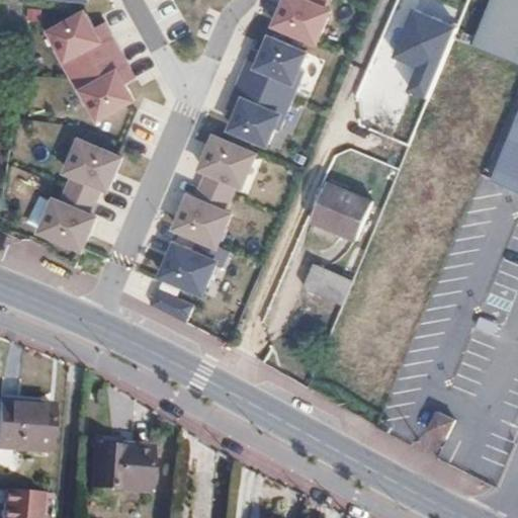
[(307,0),(279,0),(269,26),(314,46),(329,9),(325,7),(307,0)]
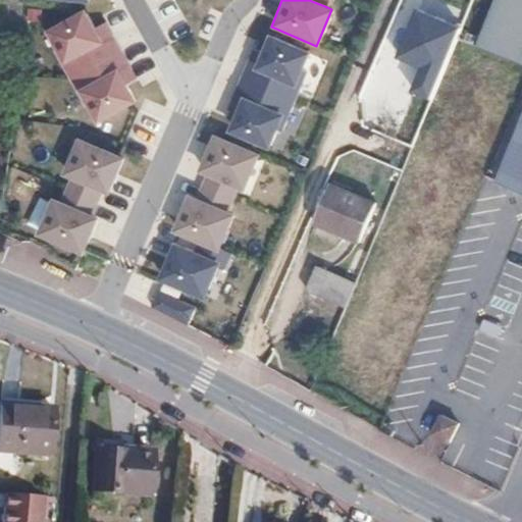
[(521,0),(499,0),(481,39),(521,55),(521,0)]
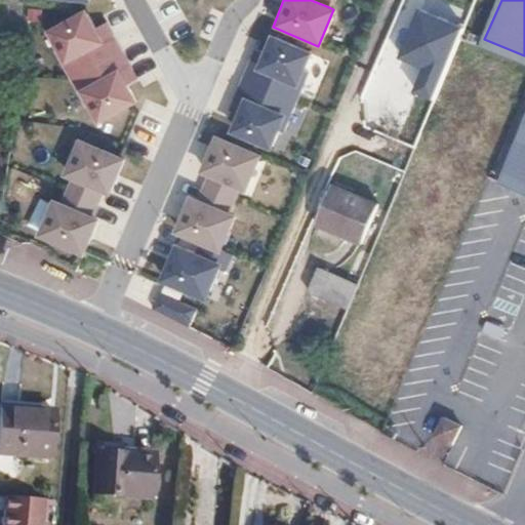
[(85,10),(44,32),(64,66),(104,44),(95,29),(85,10)]
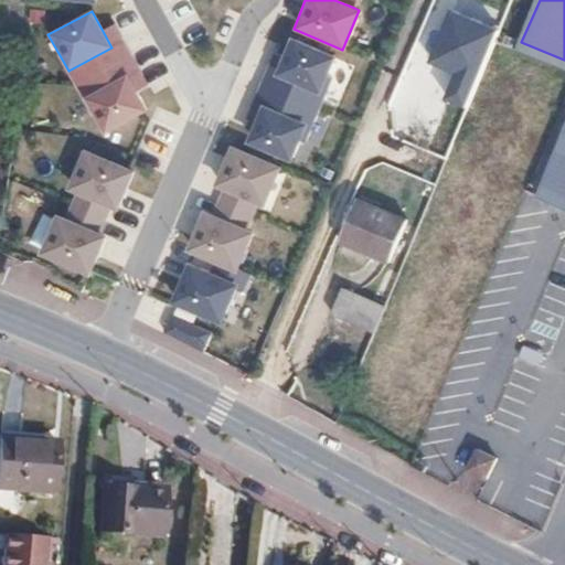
[(455,74),(444,100),(464,109),(496,30),(449,11),(428,63),(455,74)]
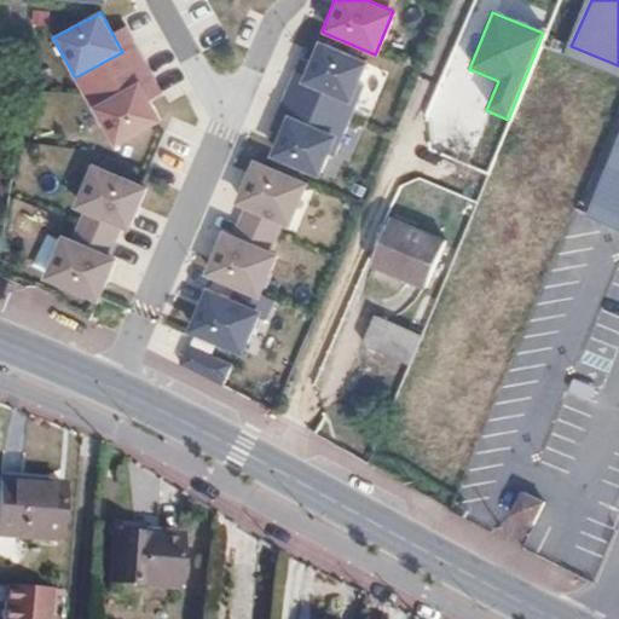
[(126,27),(113,34),(122,52),(75,77),(92,109),(139,82),(149,100),(162,92),(126,27)]
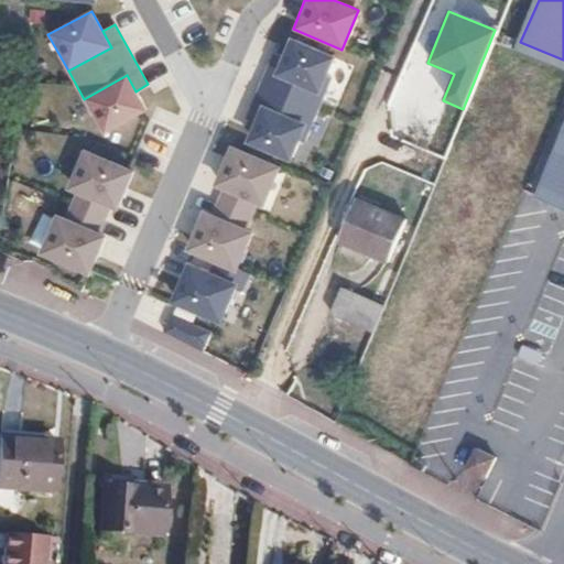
[(334,56),(289,39),(281,56),(273,76),(318,95),(326,76),(334,56)]
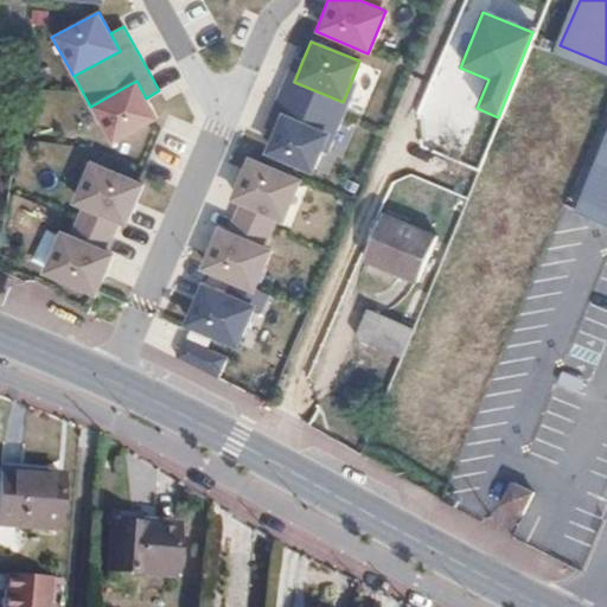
[(264,128),(273,132),(281,114),(330,133),(323,152),(327,154),(357,84),(351,82),(343,102),(294,82),(302,61),(293,57),(264,128)]
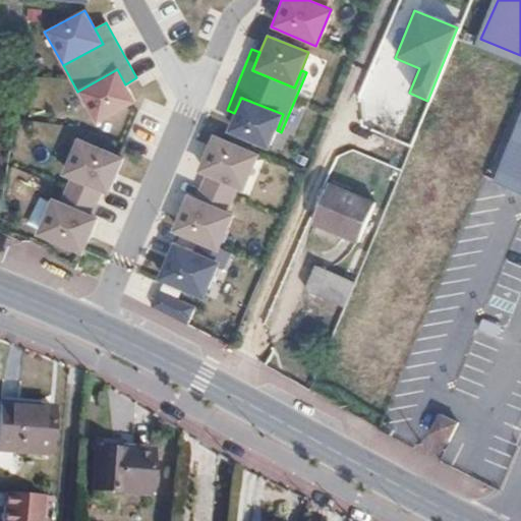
[(117,69),(77,92),(96,125),(135,104),(125,84),(117,69)]
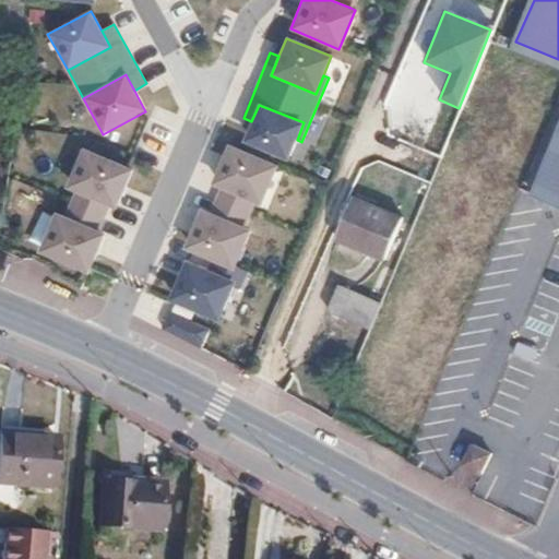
[(304,122),(259,105),(251,121),(242,142),(288,161),(297,140),(304,122)]
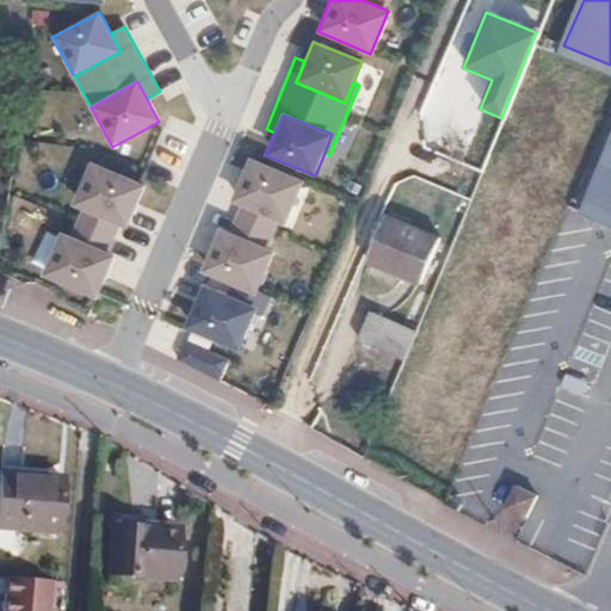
[(610,144),(585,207),(610,217),(610,144)]
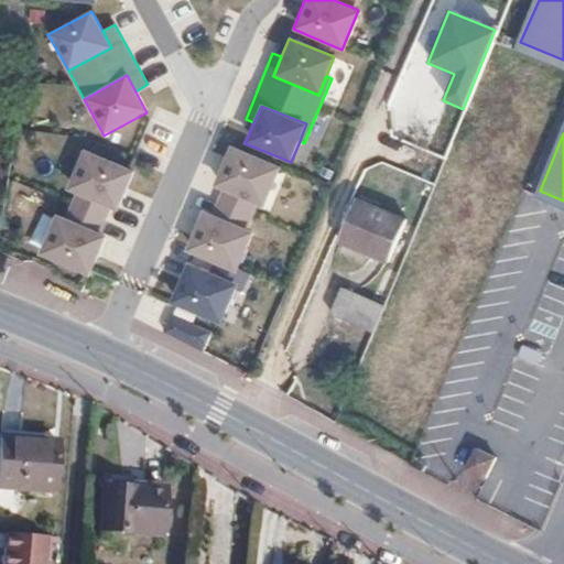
[(280,167),(230,147),(214,186),(221,190),(258,205),(263,207),(280,167)]
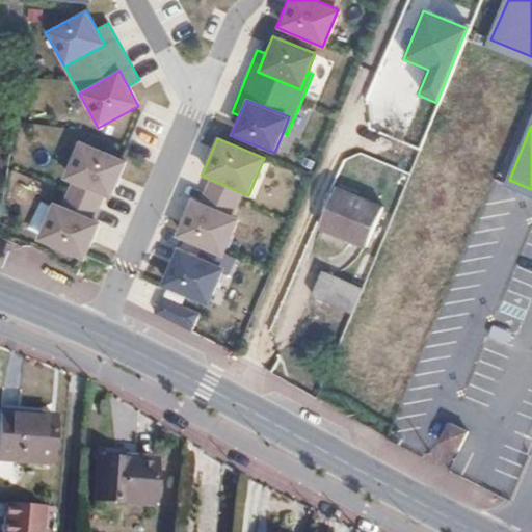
[(124,161),(78,142),(62,180),(71,183),(103,197),(108,200),(124,161)]
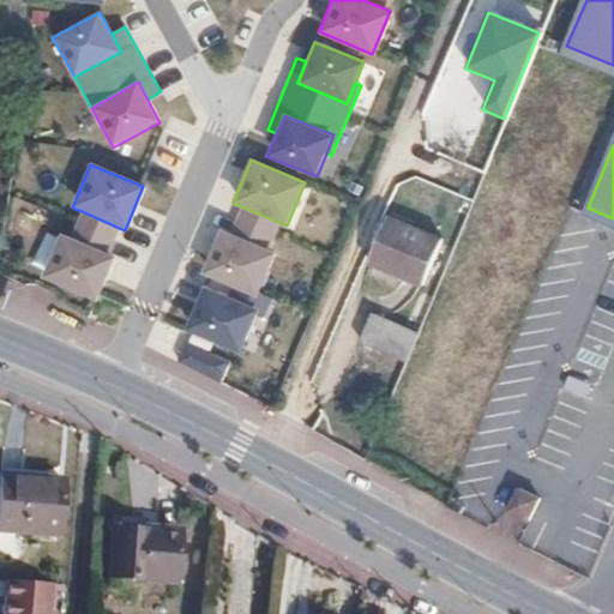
[(281,223),(241,206),(229,235),(268,251),(281,223)]
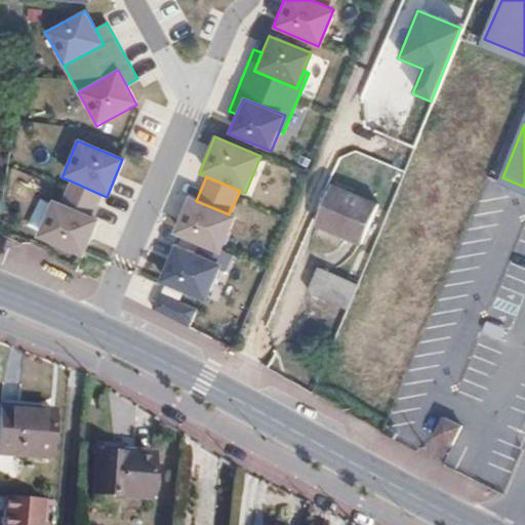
[(102,195),(70,180),(59,204),(92,217),(102,195)]
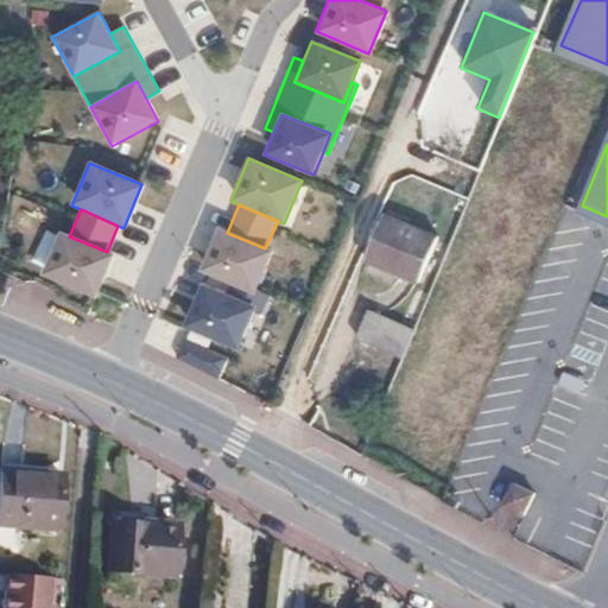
[(439,236),(388,215),(369,261),(419,282),(439,236)]
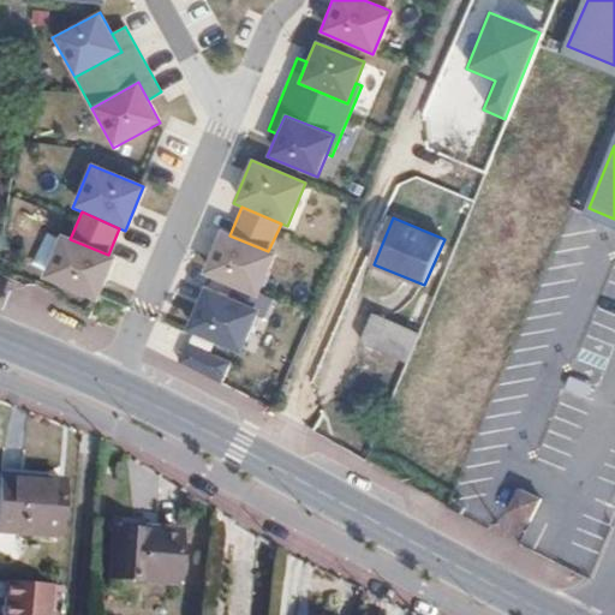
[(230,236),(221,232),(202,275),(256,297),(274,254),(268,251),(230,236)]
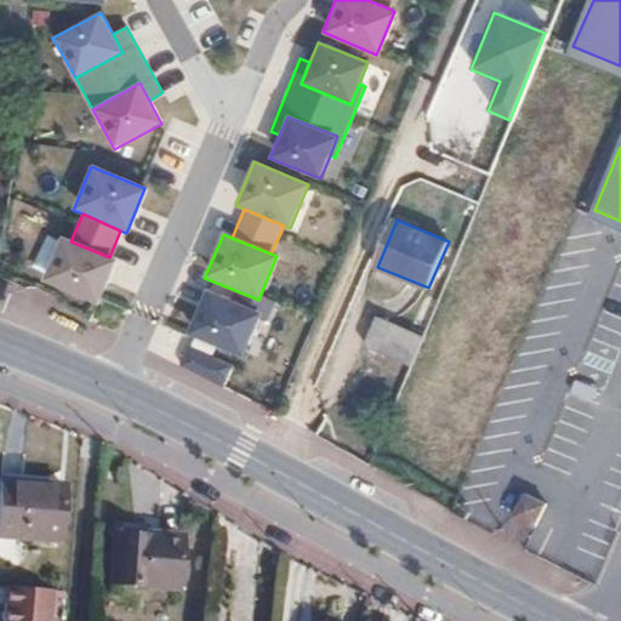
[(70,241),(61,237),(43,280),(97,303),(115,260),(109,257),(70,241)]
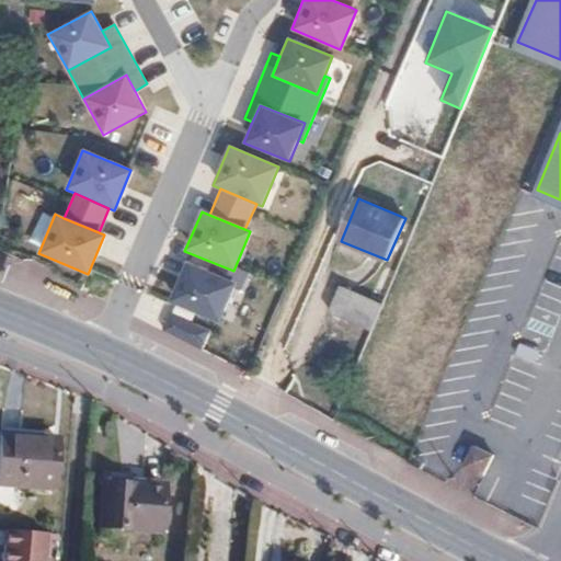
[(235,283),(185,262),(169,301),(218,322),(235,283)]
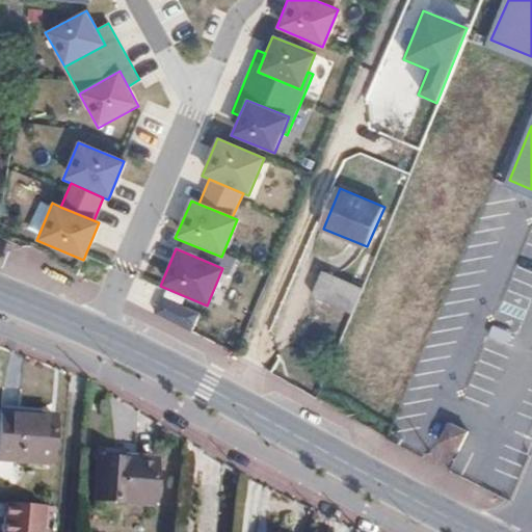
[(361,251),(352,280),(366,284),(375,257),(361,251)]
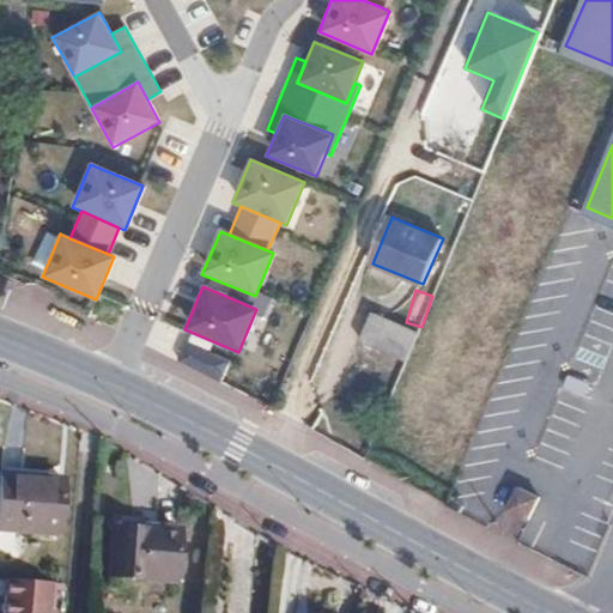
[(408,358),(419,331),(376,313),(364,339),(408,358)]
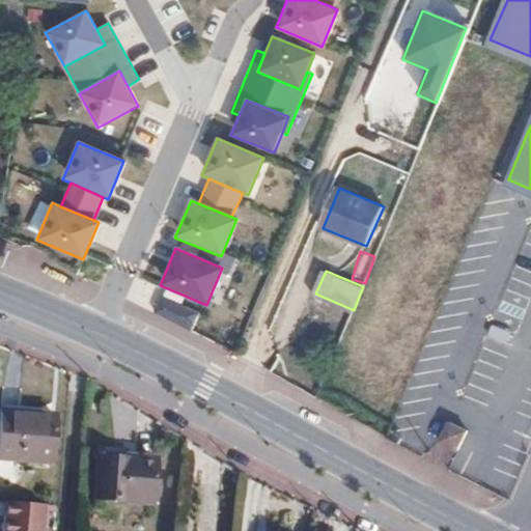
[(199,312),(162,297),(155,314),(192,330),(199,312)]
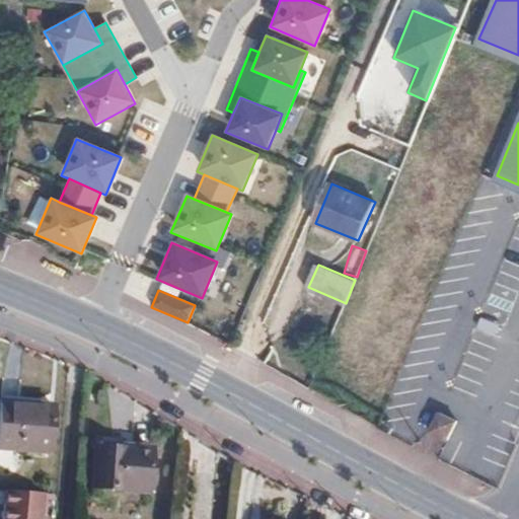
[(0,448),(52,453),(55,406),(3,402),(0,439),(0,448)]
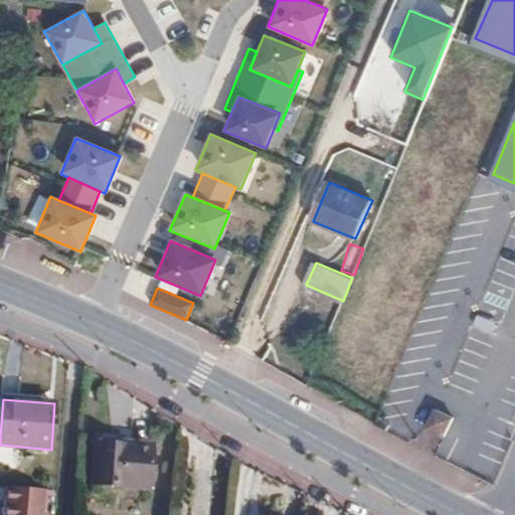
[(451,412),(439,407),(438,411),(435,410),(426,428),(445,437),(452,417),(449,416),(451,412)]
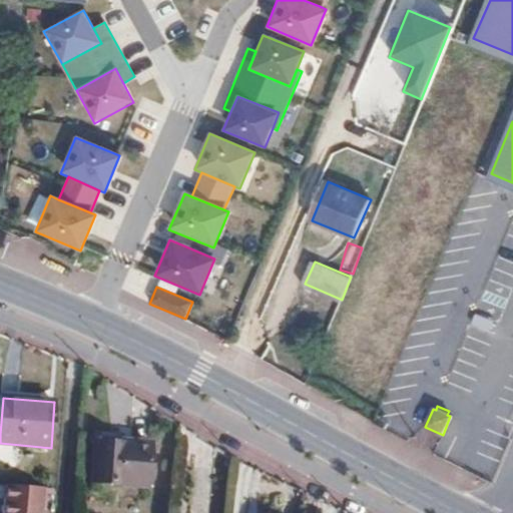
[(145,486),(151,443),(133,440),(133,443),(100,439),(94,478),(145,486)]
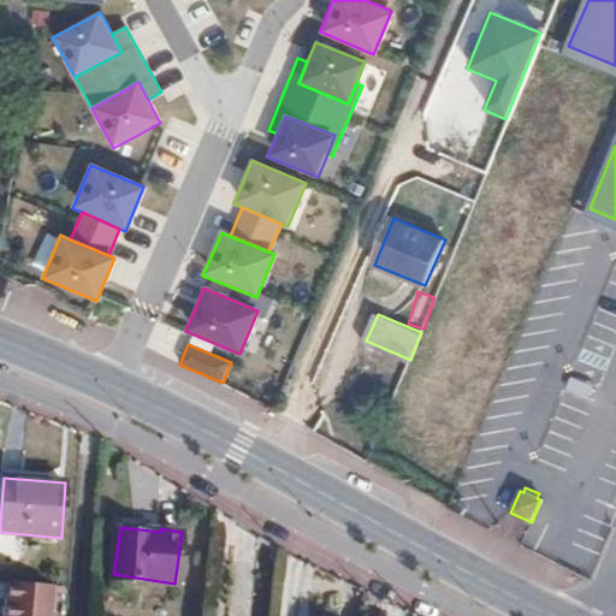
[(49,615),(52,586),(3,584),(0,615),(49,615)]
